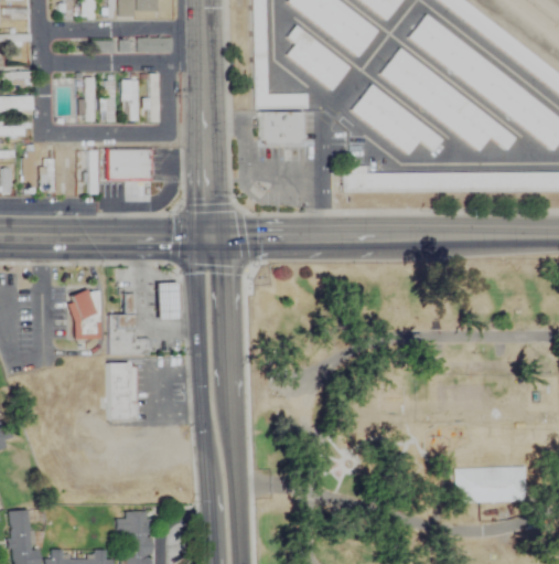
[(88,0),(83,0),(83,17),(95,17),(95,0),(88,0)]
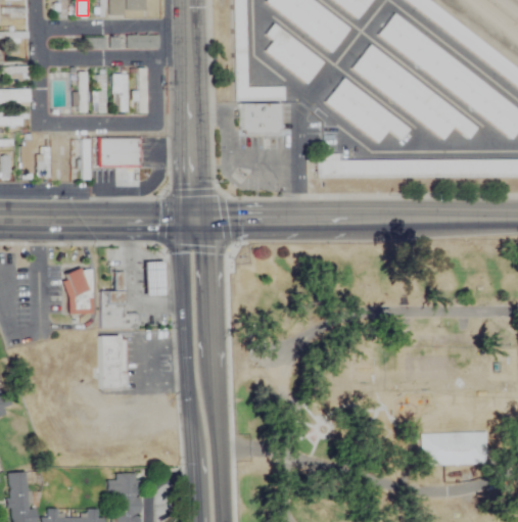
[(110,0),(111,15),(126,15),(126,11),(147,11),(146,0),(110,0)]
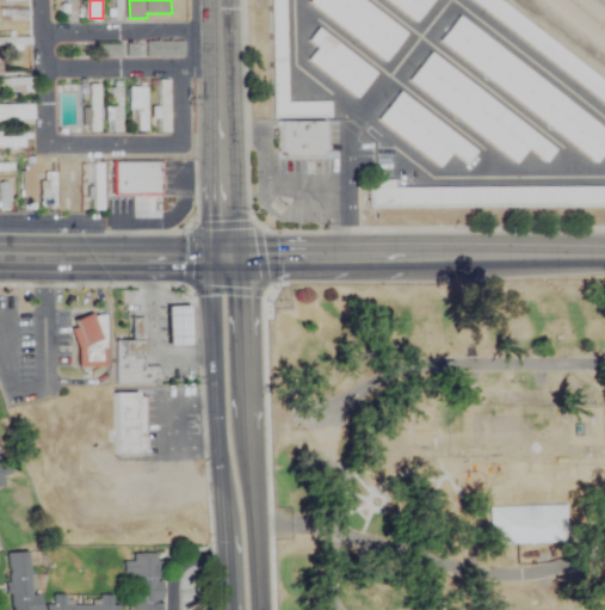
[(288,0),(290,98),(331,98),(331,116),(275,116),(272,0),(288,0)]
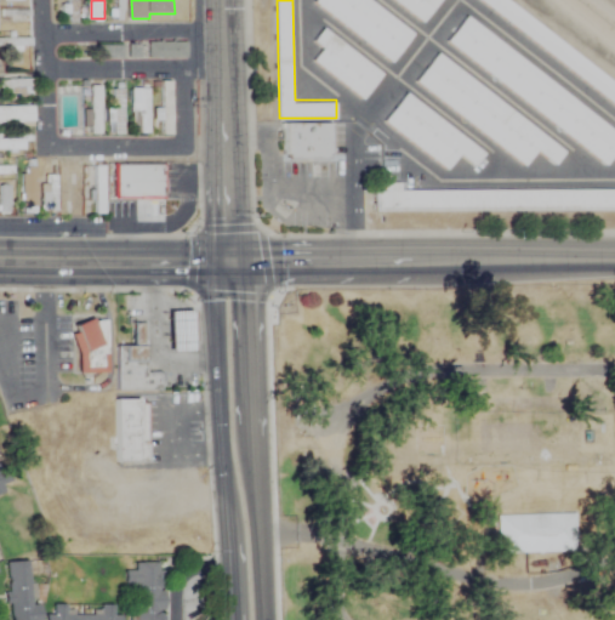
[(375,0),(416,32),(396,60),(319,0),(375,0)]
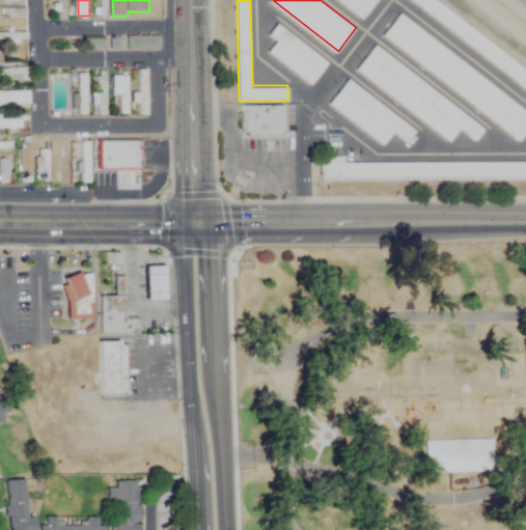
[(379,0),(366,18),(342,0),(379,0)]
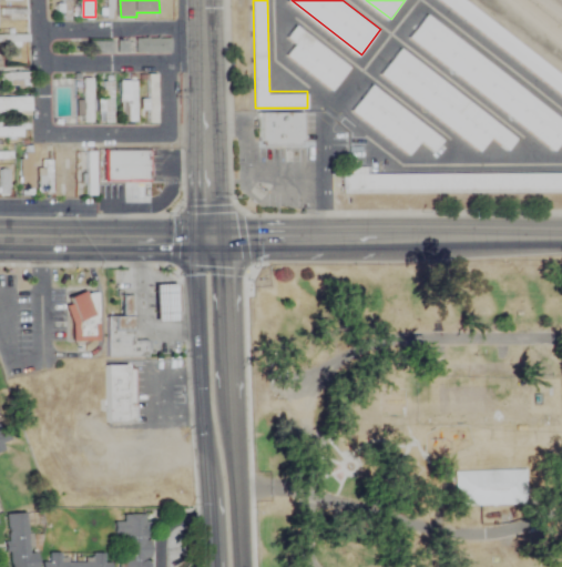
[(561,94),(441,0),(466,0),(561,74),(561,94)]
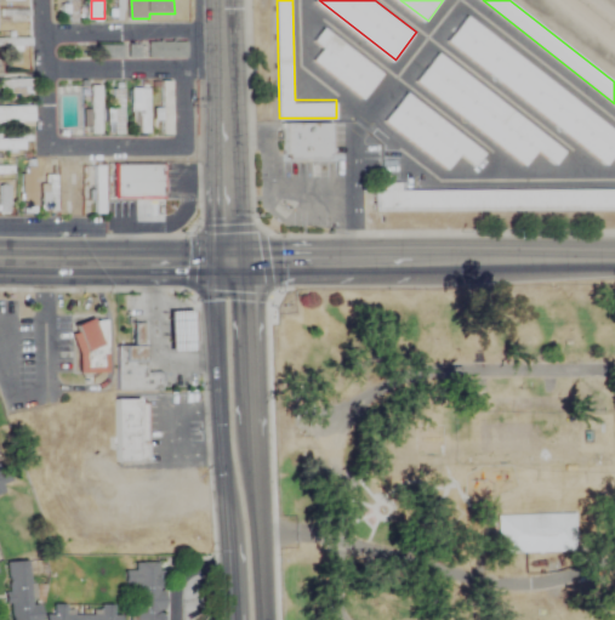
[(609,164),(451,40),(470,16),(614,128),(614,158),(609,164)]
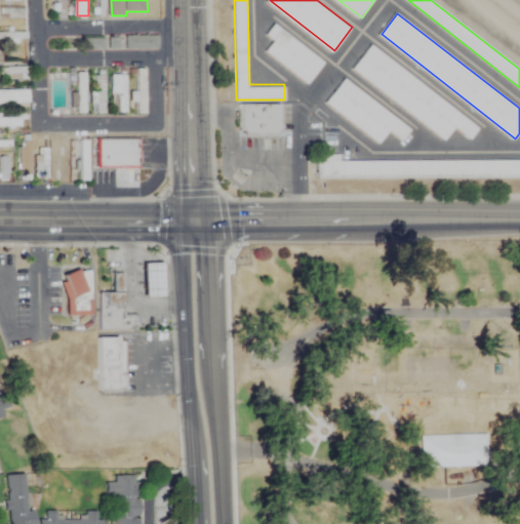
[(268,49),(275,39),(268,34),(277,23),(326,62),(310,82),(268,49)]
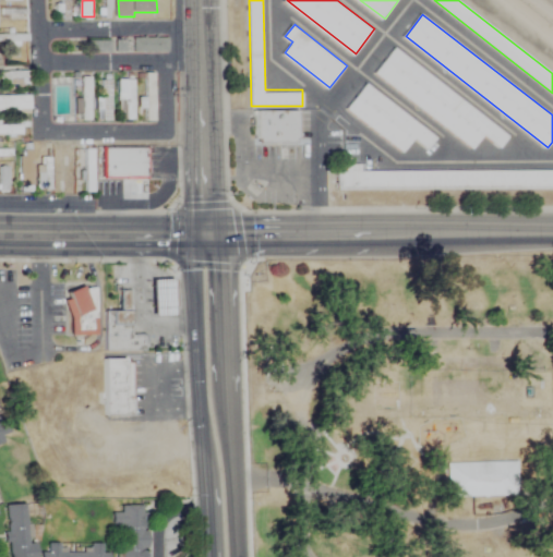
[(31,35),(0,34),(0,43),(31,44),(31,35)]
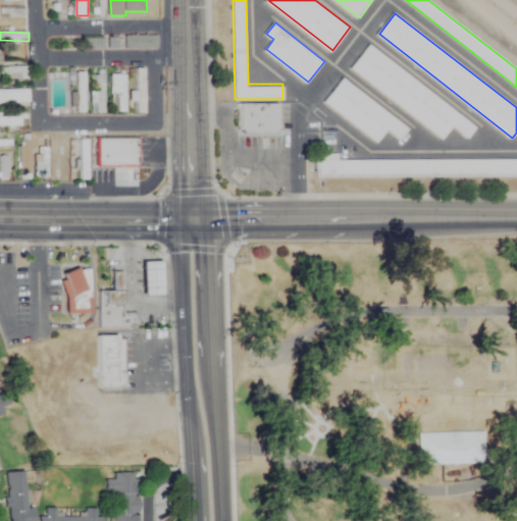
[(160,36),(127,36),(127,48),(160,48),(160,36)]
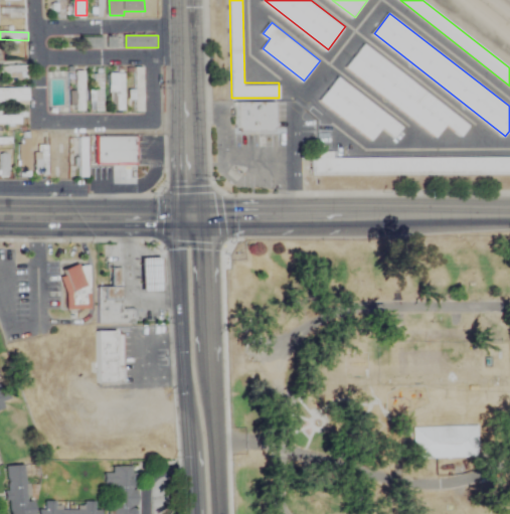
[(104,47),(104,38),(85,38),(85,47),(104,47)]
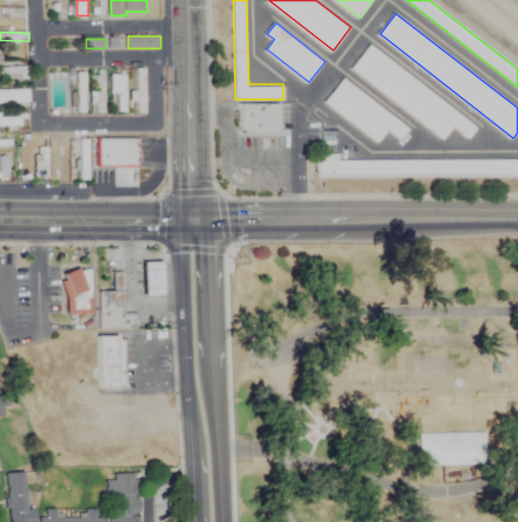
[(443,138),(354,67),(372,44),(478,127),(469,138),(453,126),(443,138)]
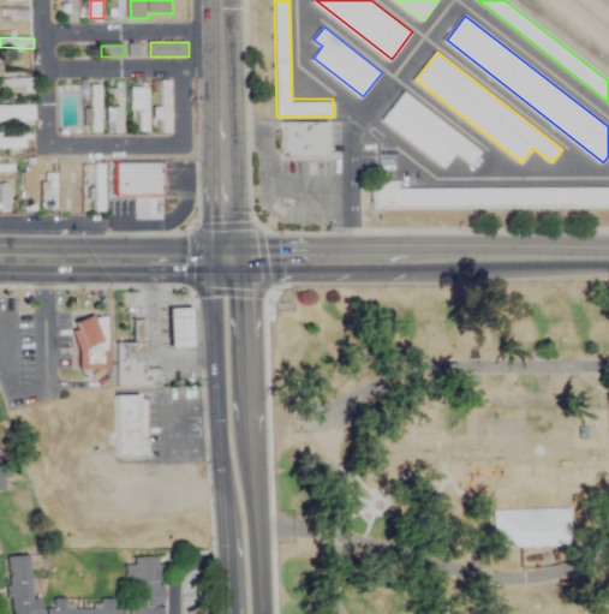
[(34,90),(34,78),(5,78),(5,90),(34,90)]
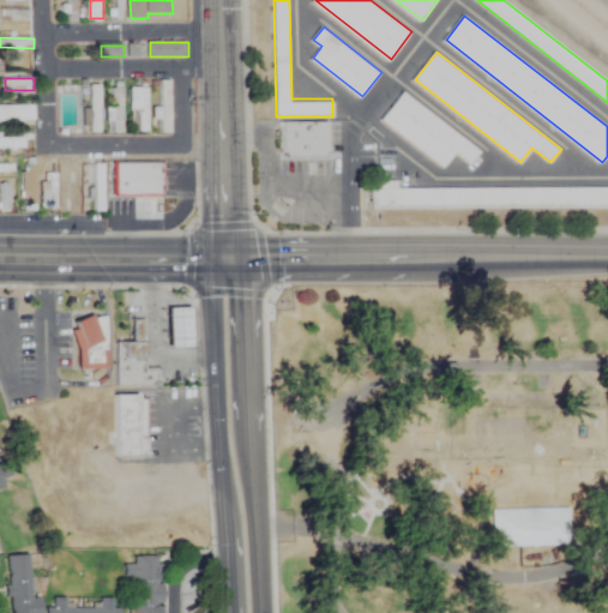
[(173,79),(162,79),(162,132),(173,132),(173,79)]
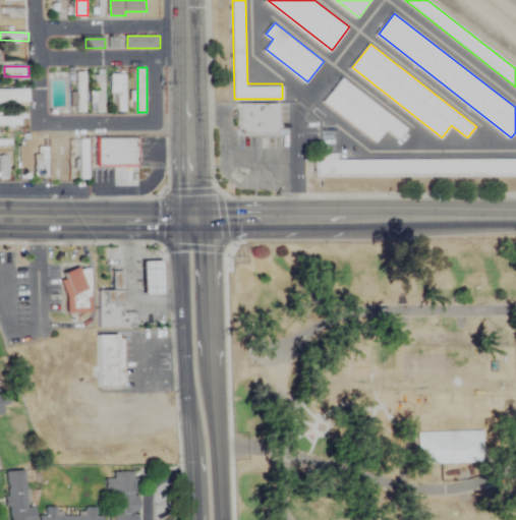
[(98,112),(107,112),(107,74),(98,74),(98,112)]
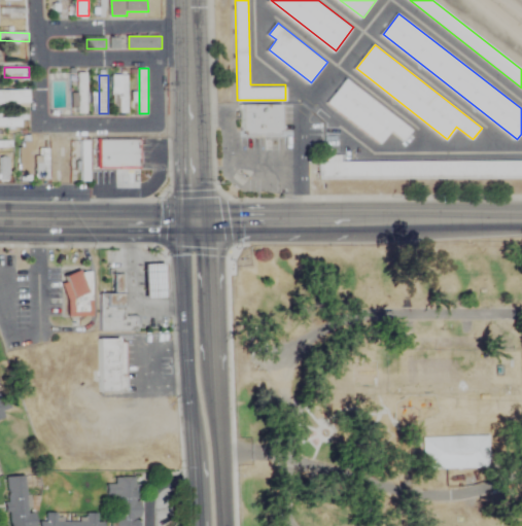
[(130,113),(130,75),(119,75),(119,113),(130,113)]
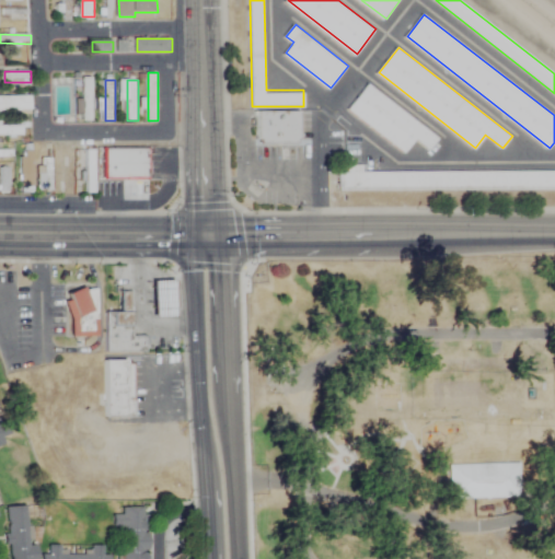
[(439,137),(430,148),(417,138),(406,151),(350,108),(370,83),(439,137)]
